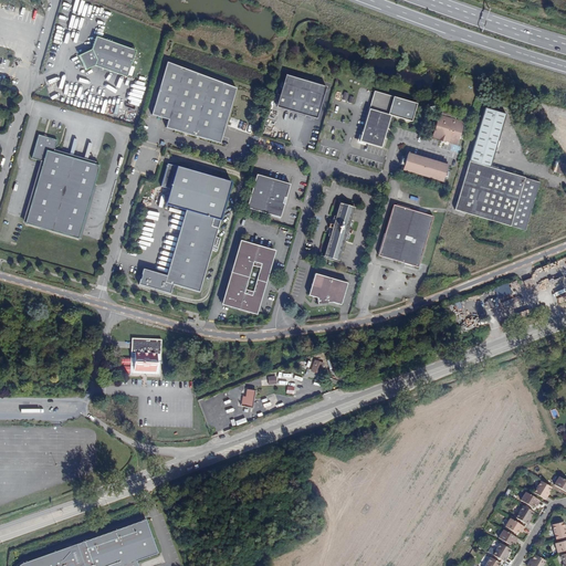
[(136,51),(96,37),(92,50),(79,55),(85,70),(94,65),(126,77),(136,51)]
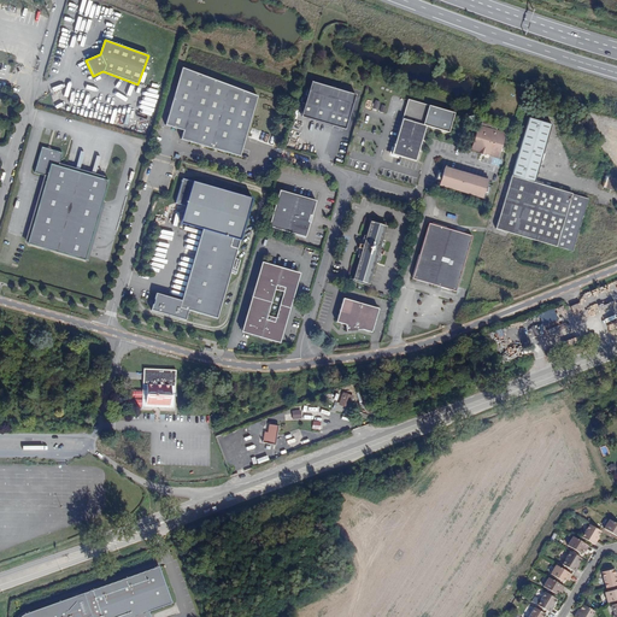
[(181,69),(165,127),(183,131),(181,141),(239,157),(257,97),(181,69)]
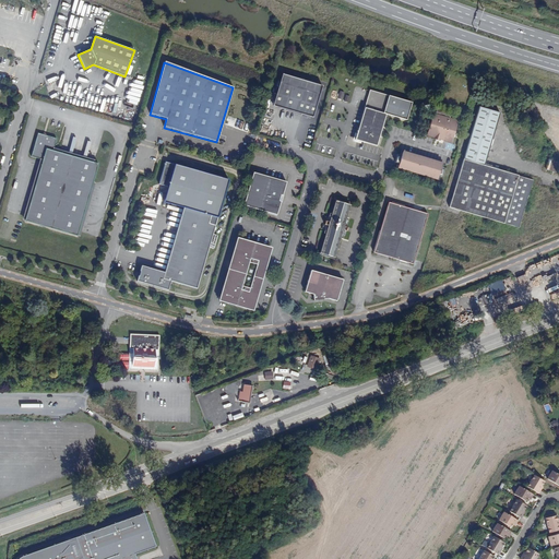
[(322,86),(282,74),(272,106),(312,118),(322,86)]
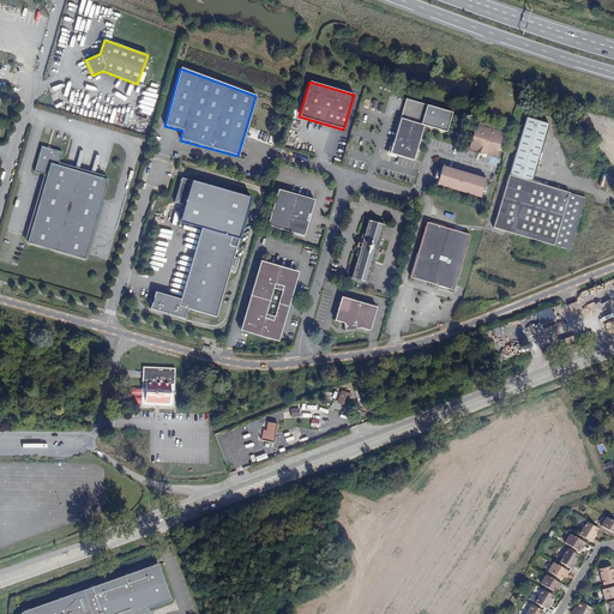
[(385,112),(386,106),(378,104),(379,101),(373,100),(372,109),(385,112)]
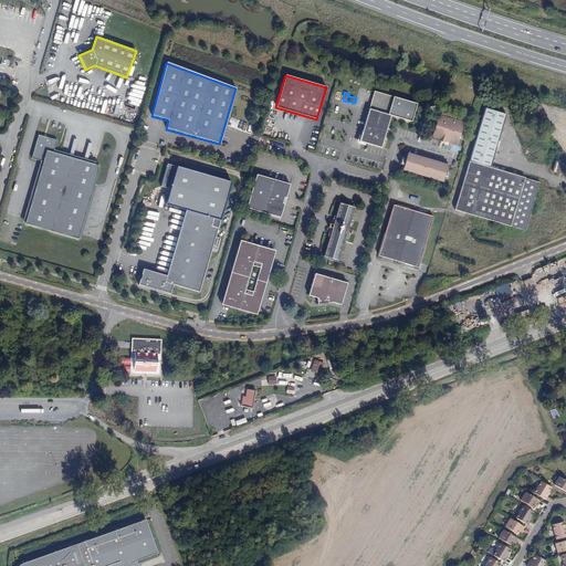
[(359,139),(362,143),(368,145),(368,144),(381,148),(390,116),(411,122),(417,104),(374,92),(362,134),(359,139)]
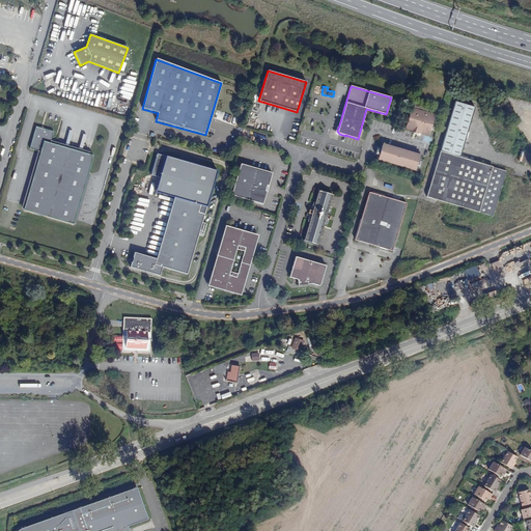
[(472,161),(469,160),(459,158),(475,107),(455,102),(426,196),(493,216),(506,171),(472,161)]
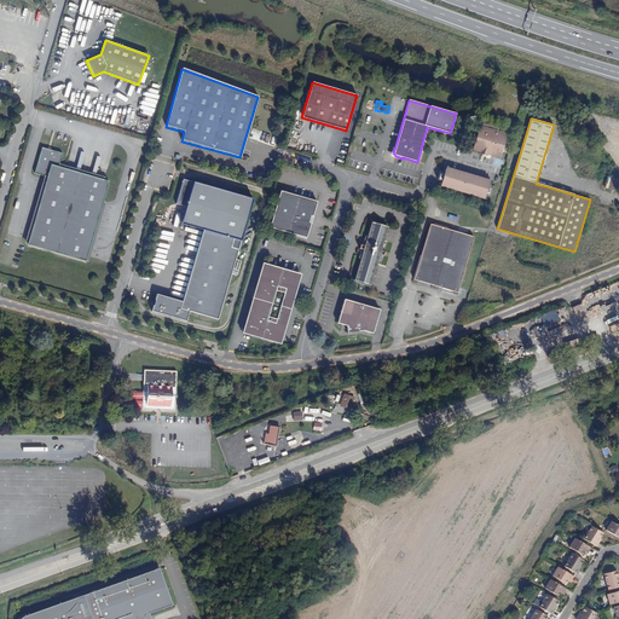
[(507,136),(479,127),(472,150),(481,154),(480,155),(486,156),(487,155),(499,158),(507,136)]
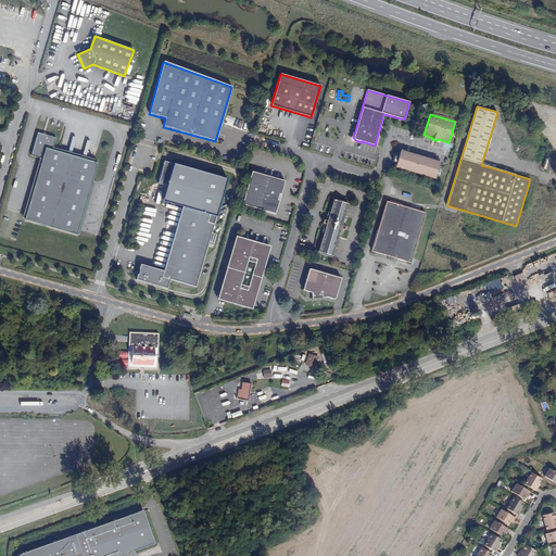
[(55,138),(38,133),(30,155),(42,159),(41,163),(26,215),(25,219),(77,235),(98,163),(93,162),(73,155),(52,150),(55,138)]
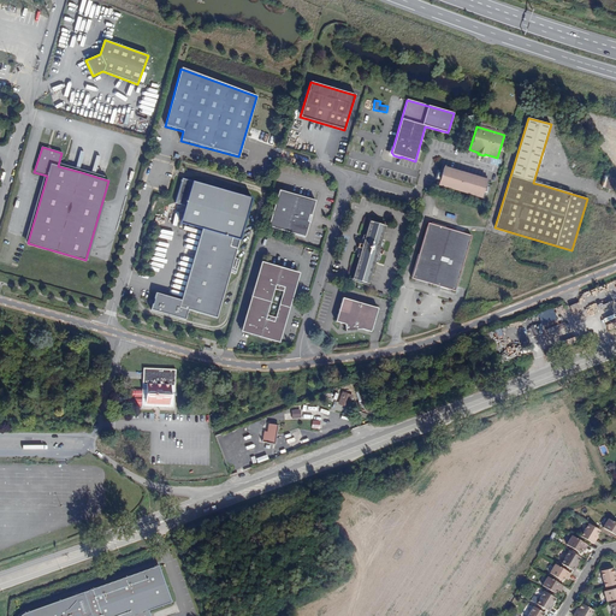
[(438,184),(481,197),(486,182),(448,170),(448,169),(443,167),(438,184)]
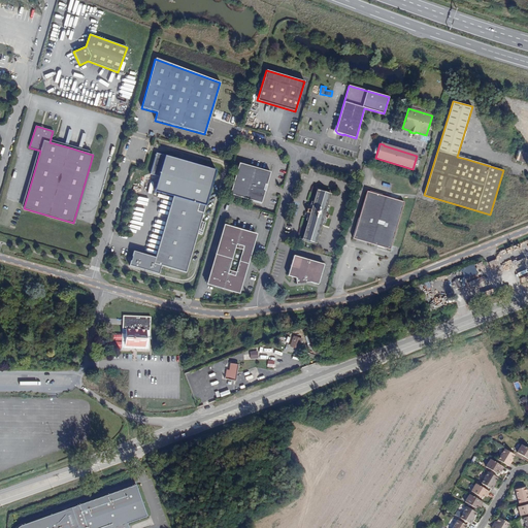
[(417,156),(413,169),(413,170),(414,171),(415,166),(417,159),(419,155),(384,144),(384,145),(417,156)]
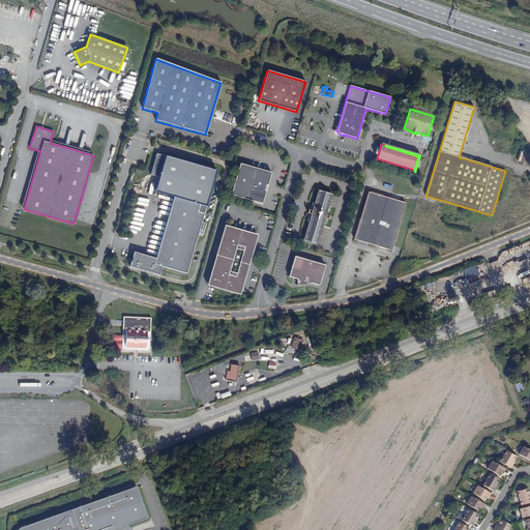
[(518,160),(527,164),(529,154),(521,151),(518,160)]
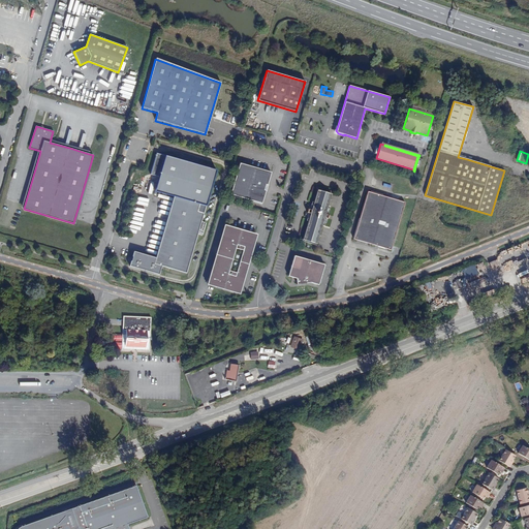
[(157,190),(173,195),(205,205),(216,169),(157,152),(151,173),(161,176),(157,190)]
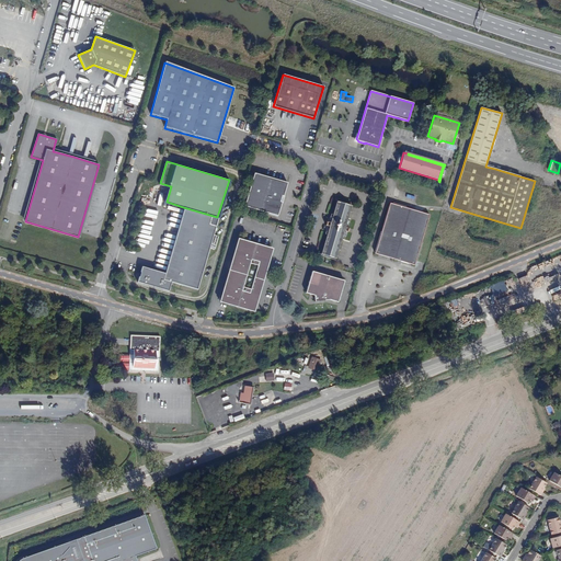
[(438,181),(438,180),(399,168),(399,169),(438,181)]
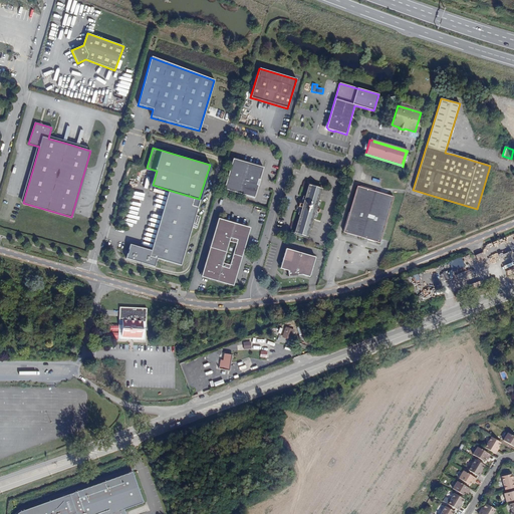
[(262,168),(232,159),(223,190),(253,199),(257,186),(255,186),(257,180),(258,180),(262,168)]
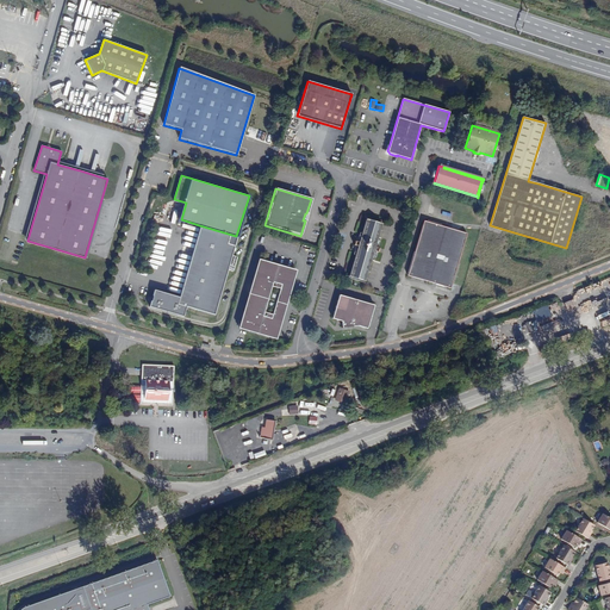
[(365,284),(374,251),(375,248),(383,223),(366,218),(359,243),(358,247),(348,279),(365,284)]
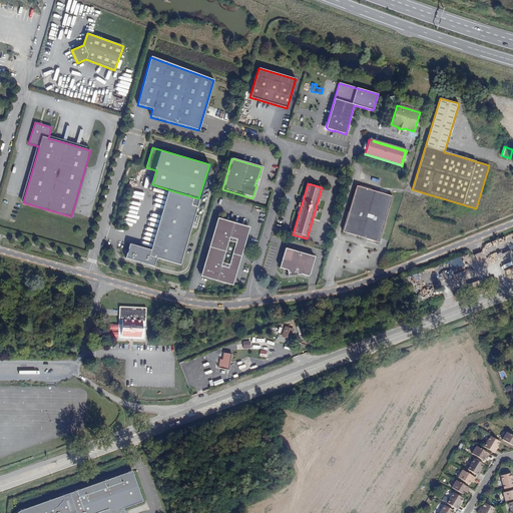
[(373,239),(372,241),(378,243),(393,197),(357,186),(343,232),(349,234),(349,232),(355,234),(355,235),(366,239),(367,237),(373,239)]
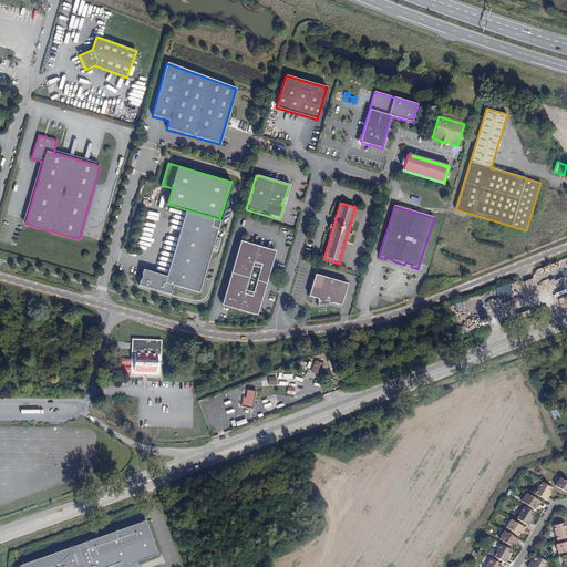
[(219,219),(185,209),(166,276),(145,270),(142,280),(140,280),(138,286),(171,295),(173,285),(199,292),(219,219)]
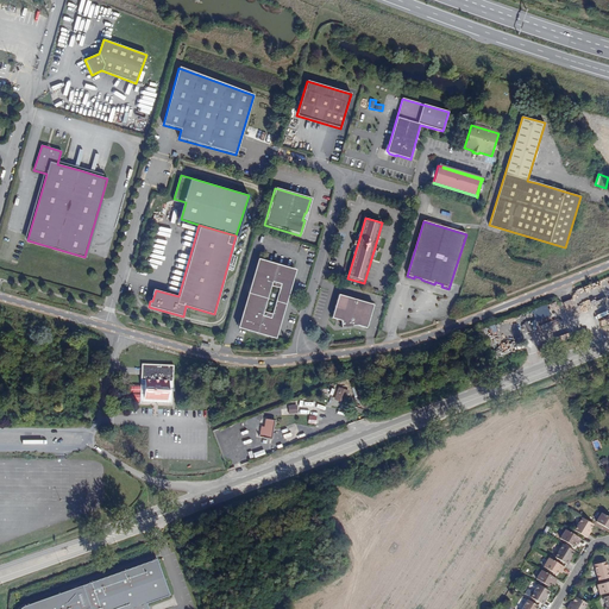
[(299,274),(265,264),(246,333),(278,343),(282,331),(278,330),(280,325),(281,325),(282,324),(283,322),(286,320),(287,316),(288,314),(289,311),(290,307),(292,303),(292,300),(292,296),(292,294),(292,293),(290,290),(289,289),(292,284),(295,286),(299,274)]
